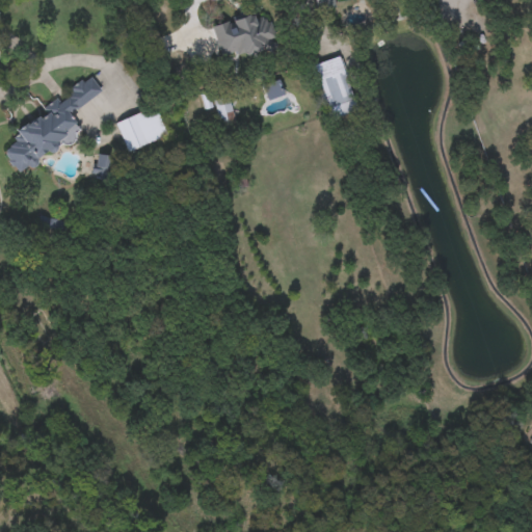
[(282,34),(232,48),(225,24),(274,10),(282,34)]
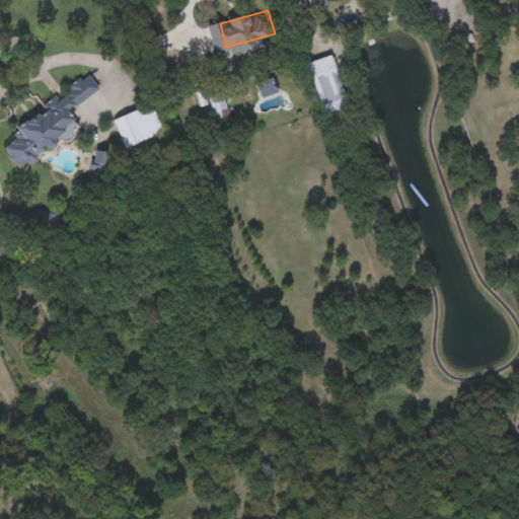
[(314,106),(301,63),(331,54),(345,96),(314,106)]
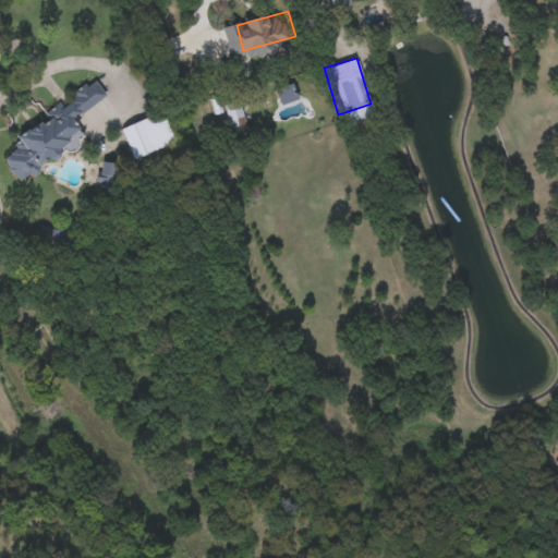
[(273,77),(268,63),(283,59),(288,73),(273,77)]
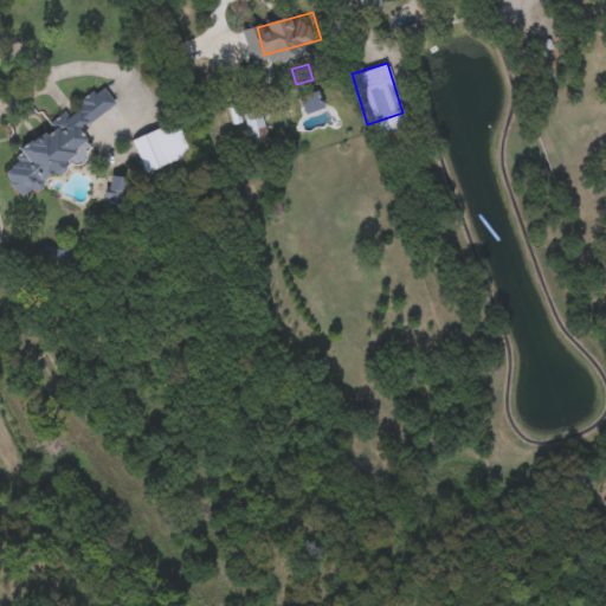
[(77,129),(91,150),(21,197),(0,165),(0,159),(105,90),(115,104),(77,129)]
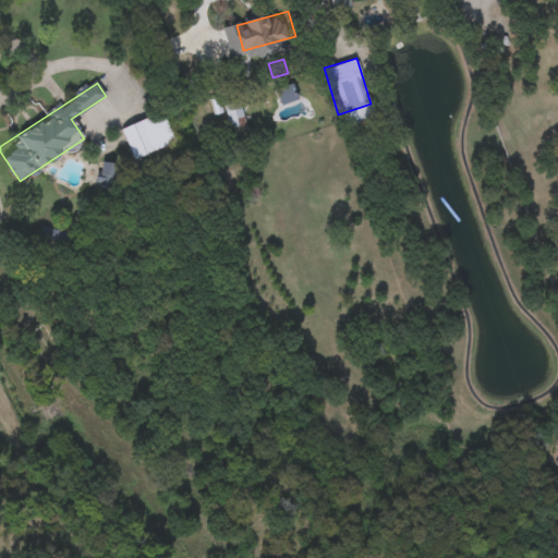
[(247,131),(232,136),(222,105),(238,99),(247,131)]
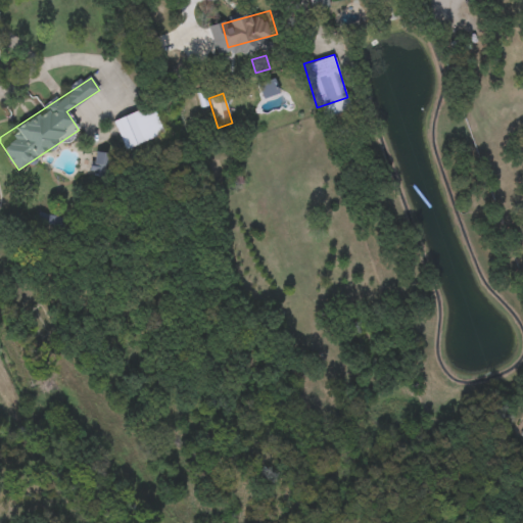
[(113,119),(152,104),(163,134),(124,148),(113,119)]
